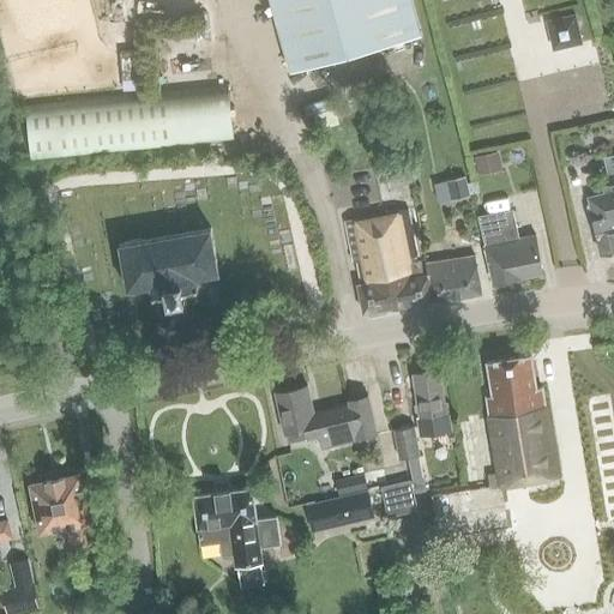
[(268,0),(289,72),(421,36),(410,0),(268,0)]
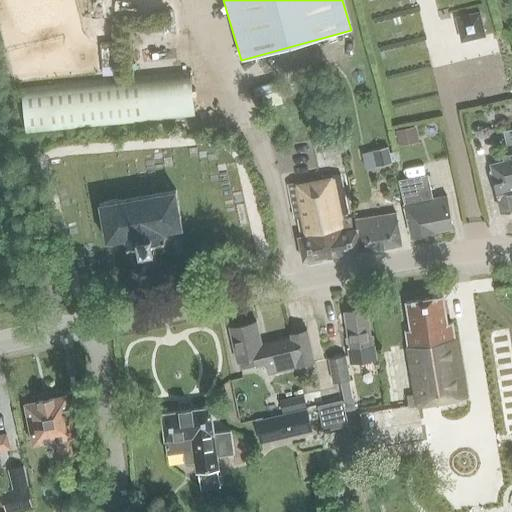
[(486,36),(480,11),(456,16),(461,42),(486,36)]
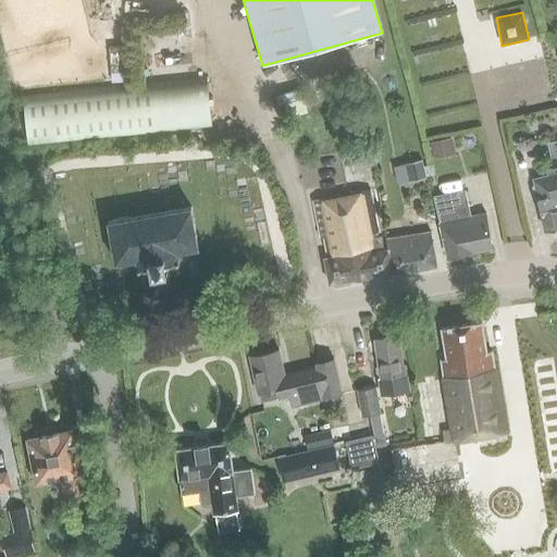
[(210,128),(206,78),(21,97),(25,147),(210,128)]
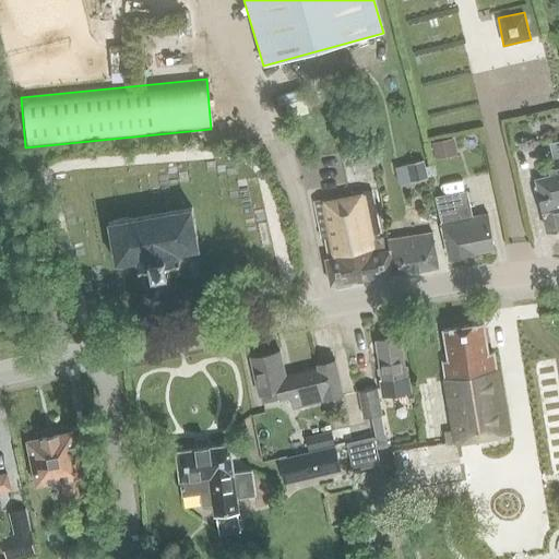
[(431,139),(432,156),(454,154),(452,137),(431,139)]
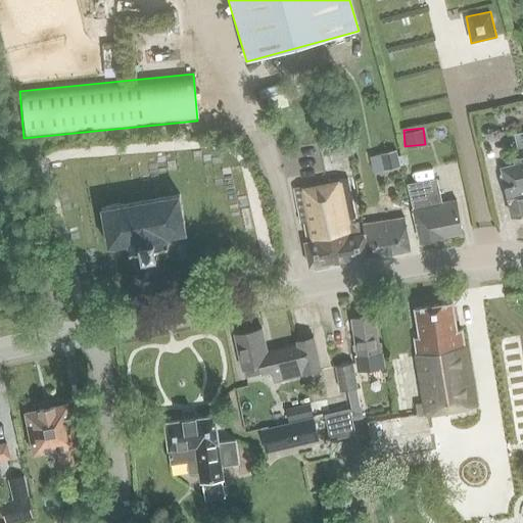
[(522,132),(514,134),(519,159),(514,160),(515,165),(501,169),(511,217),(522,214),(522,132)]
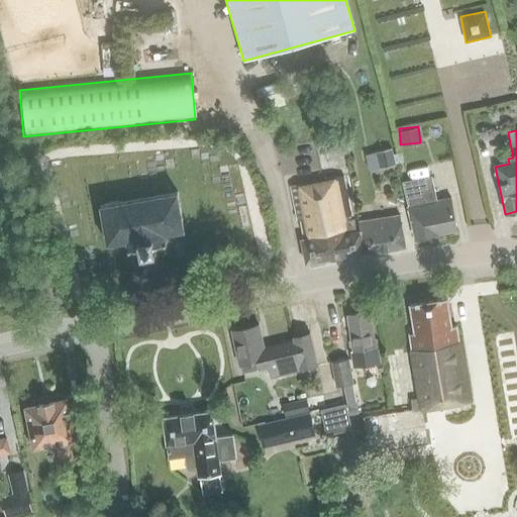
[(396,166),(392,148),(375,152),(379,170),(396,166)]
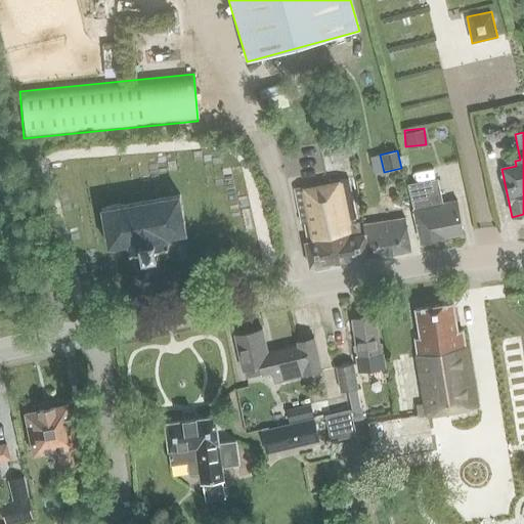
[(420,243),(462,234),(456,200),(442,204),(437,179),(407,184),(412,210),(413,212),(420,243)]
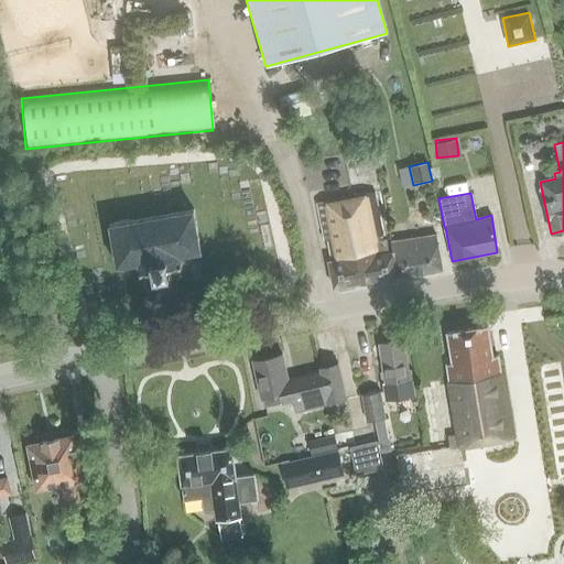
[(391,278),(384,239),(379,240),(371,194),(348,197),(361,283),(391,278)]
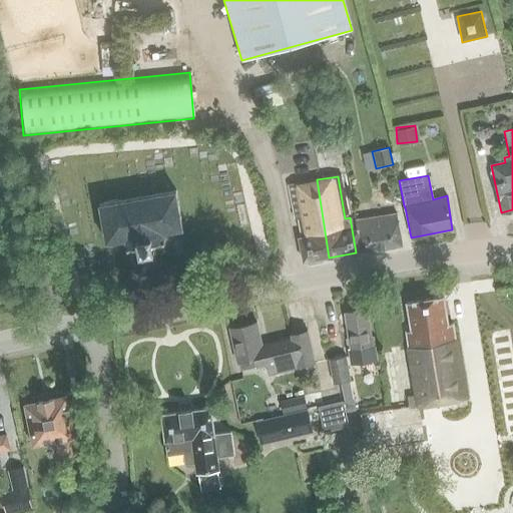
[(303,262),(329,258),(317,179),(290,184),(296,220),(301,219),(304,237),(299,237),(303,262)]
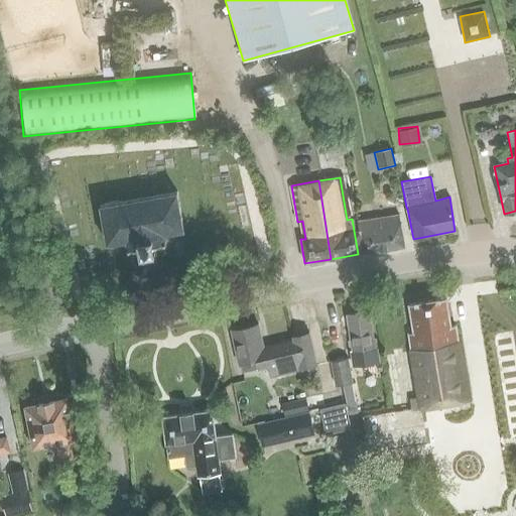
[(163,233),(183,230),(176,192),(100,206),(106,244),(126,240),(128,249),(138,248),(140,254),(155,252),(154,244),(165,242),(163,233)]
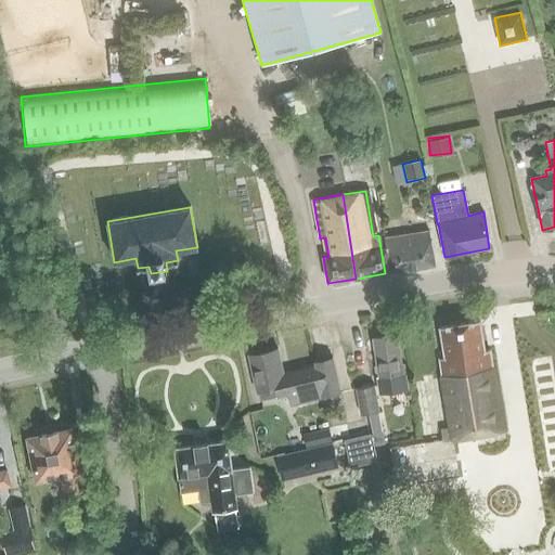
[(379,235),(378,235),(385,273),(435,266),(431,241),(430,241),(429,231),(384,239),(385,246),(382,247),(379,235)]
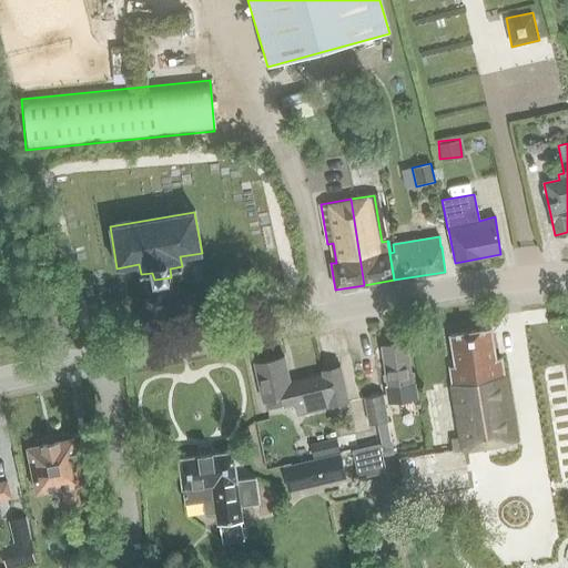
[(456,334),(450,335),(455,367),(449,367),(453,385),(450,385),(459,437),(449,439),(450,450),(463,449),(463,450),(516,442),(506,377),(504,377),(500,358),(495,359),(489,328),(456,334)]
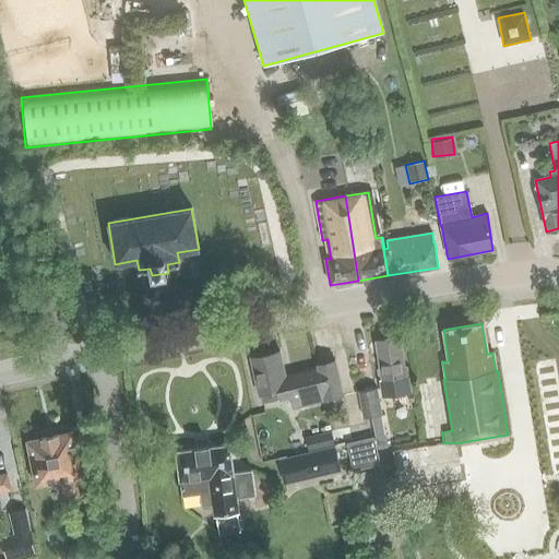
[(409,392),(406,367),(404,367),(400,337),(395,339),(392,335),(387,336),(384,340),(376,341),(381,381),(391,379),(393,394),(409,392)]
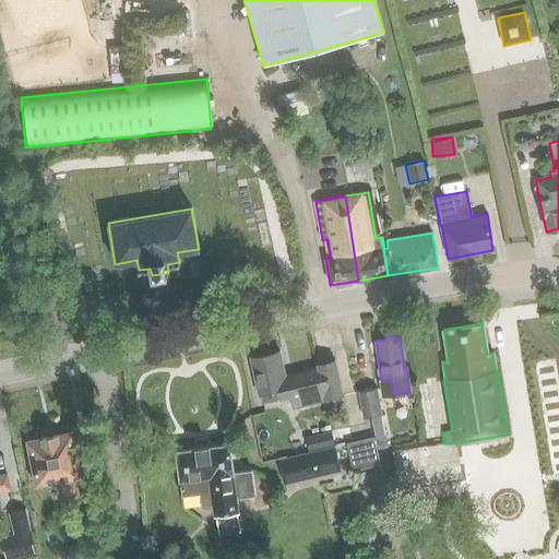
[(293,408),(344,396),(335,360),(314,365),(316,369),(285,377),(278,352),(250,358),(260,403),(289,396),(293,408)]
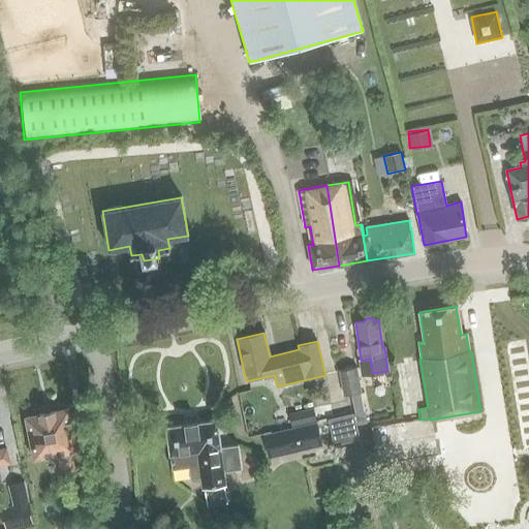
[(368,422),(356,366),(339,370),(344,396),(352,394),(358,424),(368,422)]
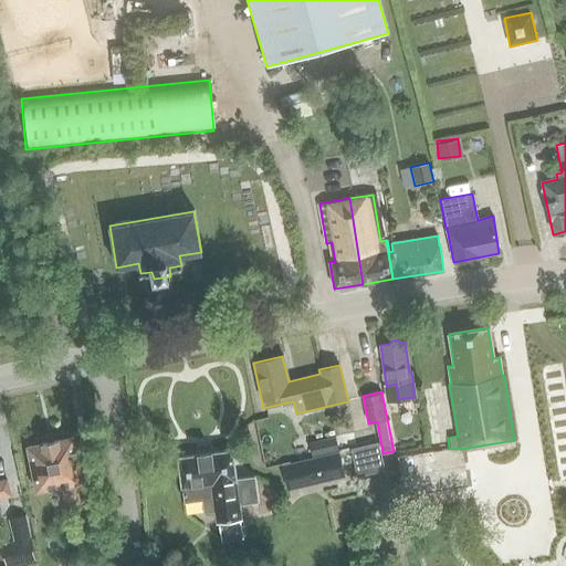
[(64,505),(84,501),(81,483),(83,482),(74,437),(28,447),(37,491),(60,486),(64,505)]
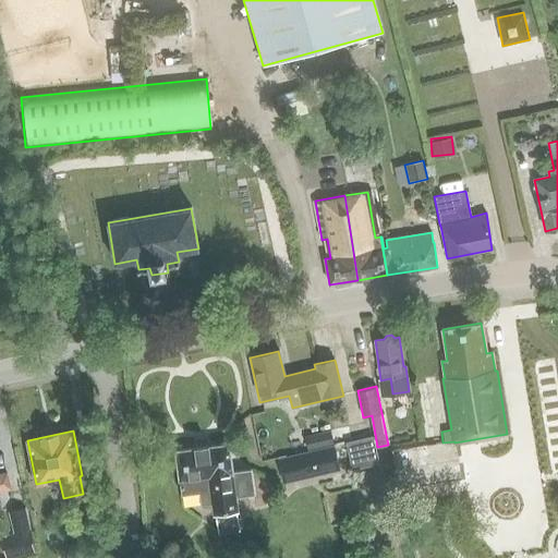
[(303,437),(306,450),(334,444),(330,431),(303,437)]
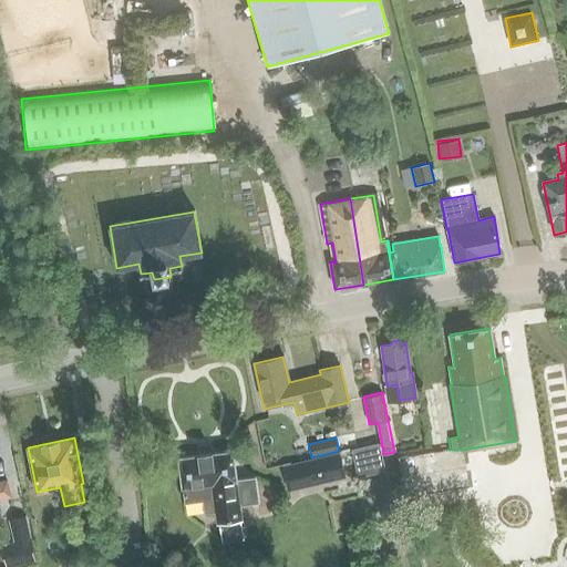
[(236,478),(233,451),(178,457),(182,487),(183,487),(184,503),(203,501),(204,513),(216,512),(220,544),(243,540),(239,506),(259,503),(256,476),(236,478)]
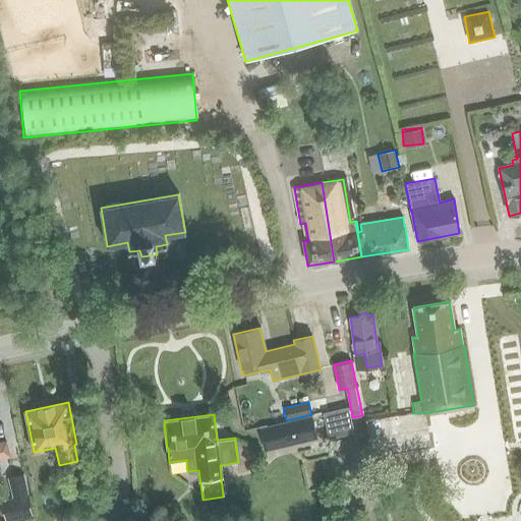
[(311,414),(286,420),(258,426),(263,443),(294,436),(297,451),(319,446),(311,414)]
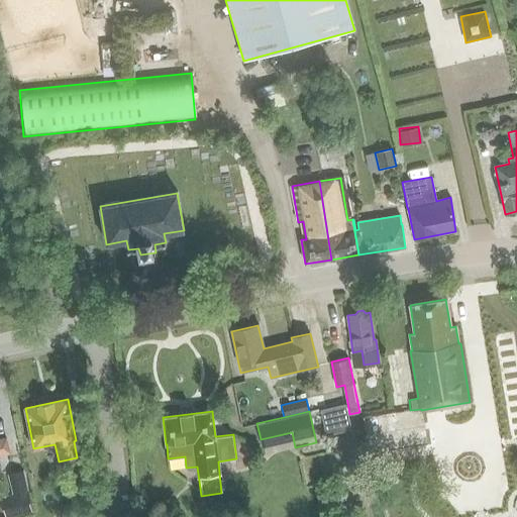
[(0,455),(10,453),(6,439),(0,440),(0,455)]
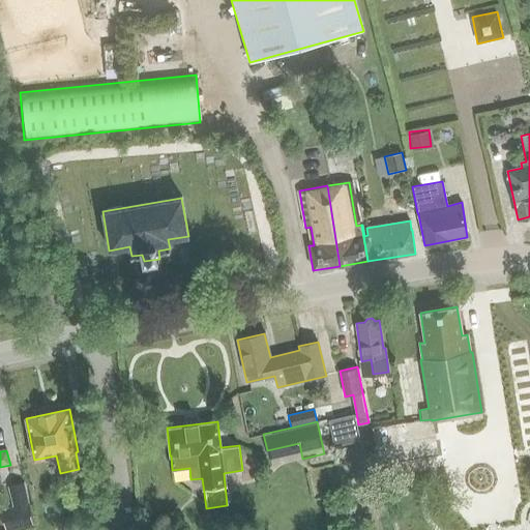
[(15,520),(3,522),(4,529),(6,529),(33,524),(28,503),(12,507),(15,520)]
